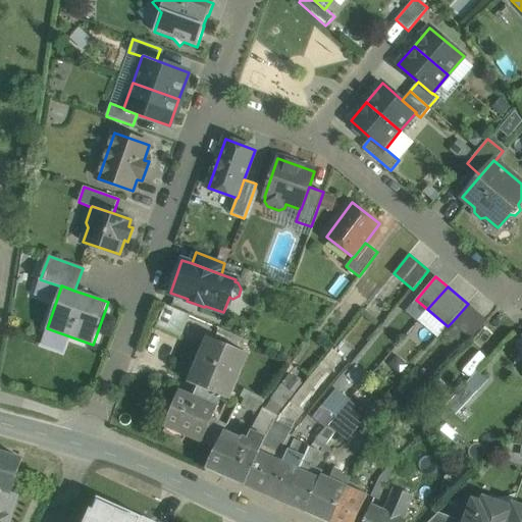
[(468,304),(452,322),(471,340),(487,321),(468,304)]
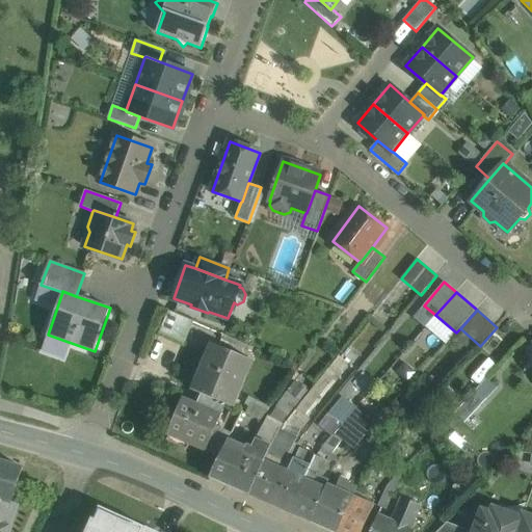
[(251,360),(219,346),(205,378),(200,376),(194,391),(202,394),(196,405),(220,417),(227,404),(232,406),(251,360)]
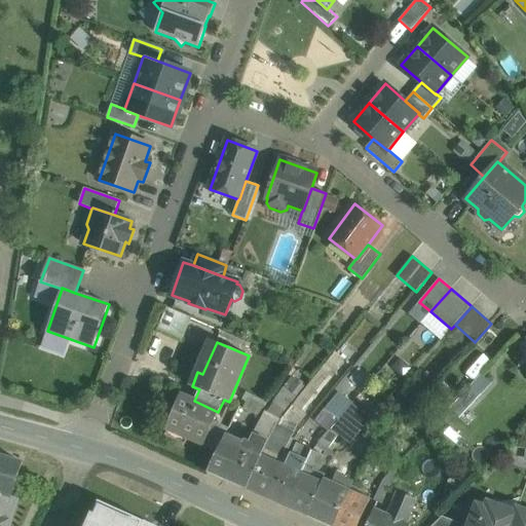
[(336,352),(294,405),(301,411),(342,359),(336,352)]
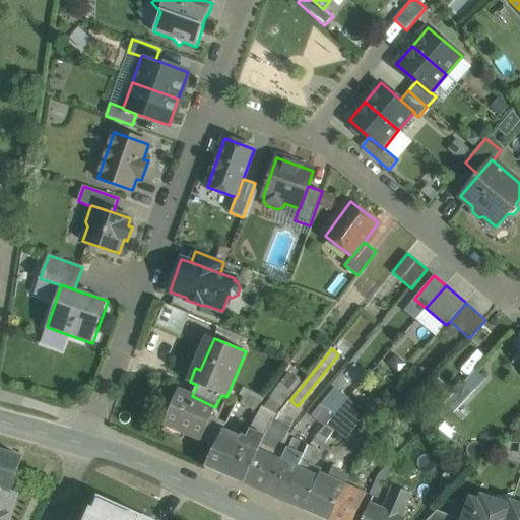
[(288,374),(270,398),(284,407),(303,384),(288,374)]
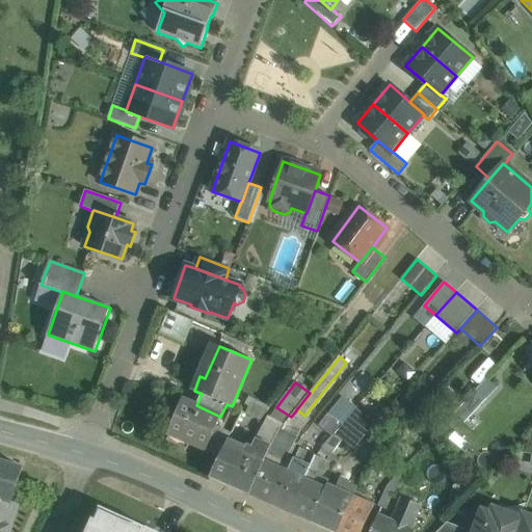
[(196,405),(183,399),(167,434),(168,434),(169,434),(205,449),(205,450),(206,450),(220,417),(196,405)]
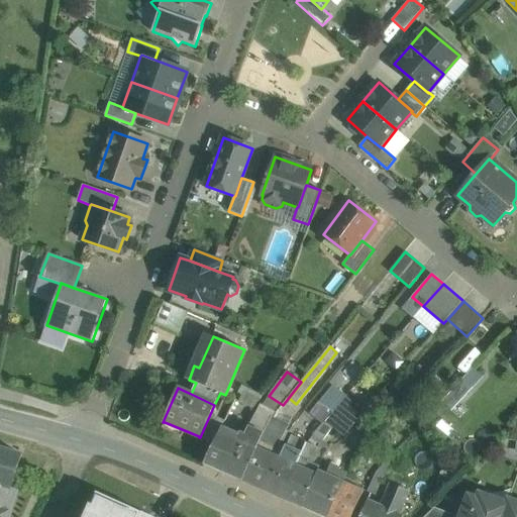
[(260,401),(243,392),(236,400),(248,406),(253,409),(260,401)]
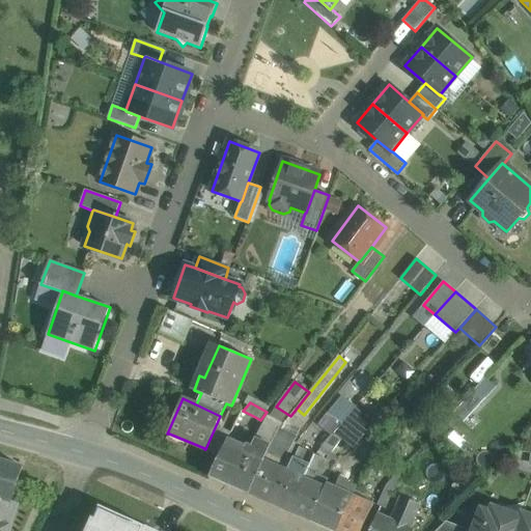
[(325,424),(322,422),(310,438),(322,446),(334,431),(347,416),(334,408),(329,415),(331,416),(325,424)]
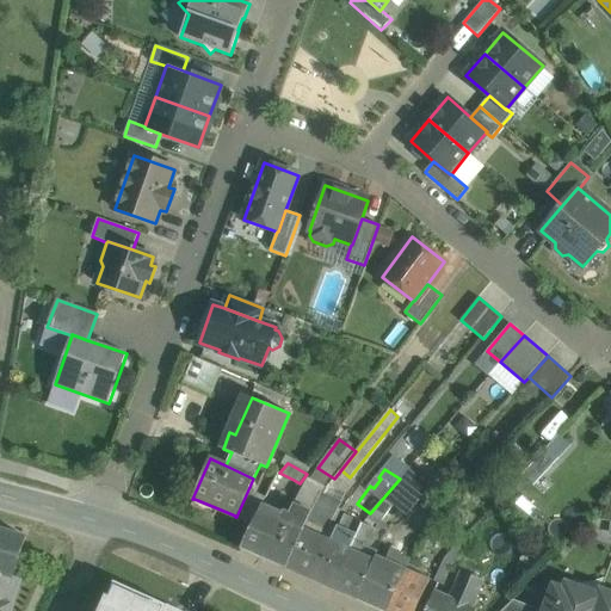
[(400,479),(384,497),(393,504),(408,516),(431,488),(408,469),(400,479)]
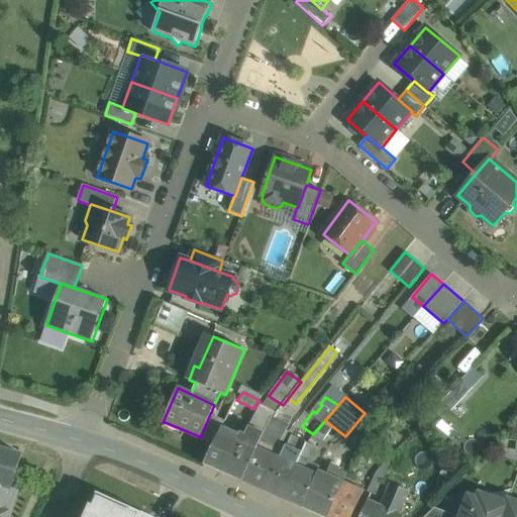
[(248,406),(236,400),(230,410),(242,417),(248,406)]
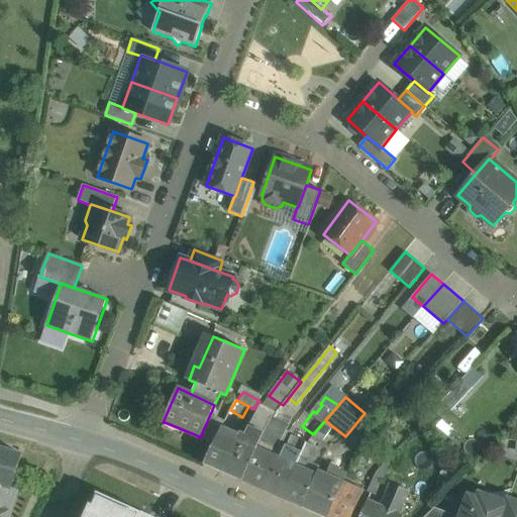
[(275,412),(261,404),(249,426),(265,432),(272,418),(275,412)]
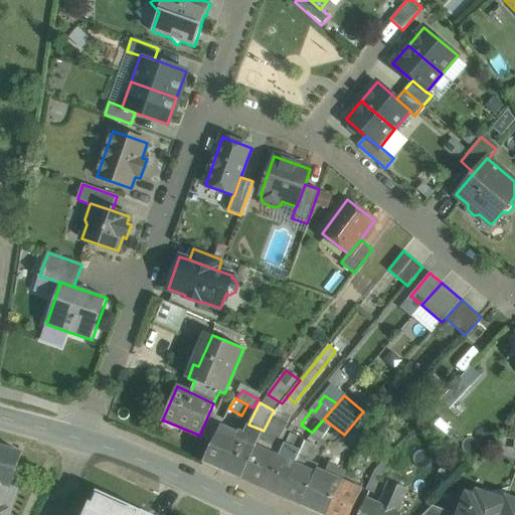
[(264,431),(255,446),(241,479),(261,488),(262,488),(276,456),(276,455),(280,446),(277,445),(288,423),(271,416),(264,431)]
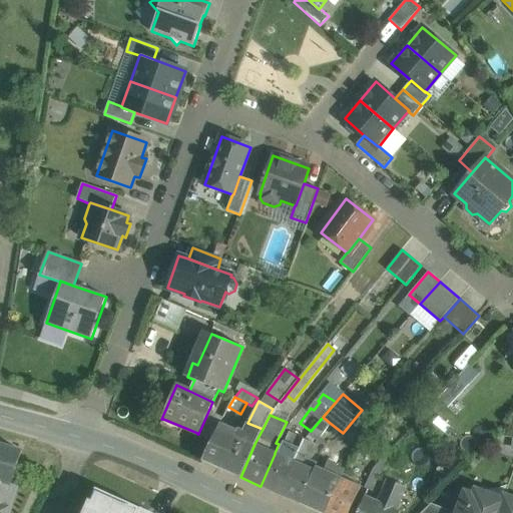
[(323,417),(311,431),(321,436),(330,423),(323,417)]
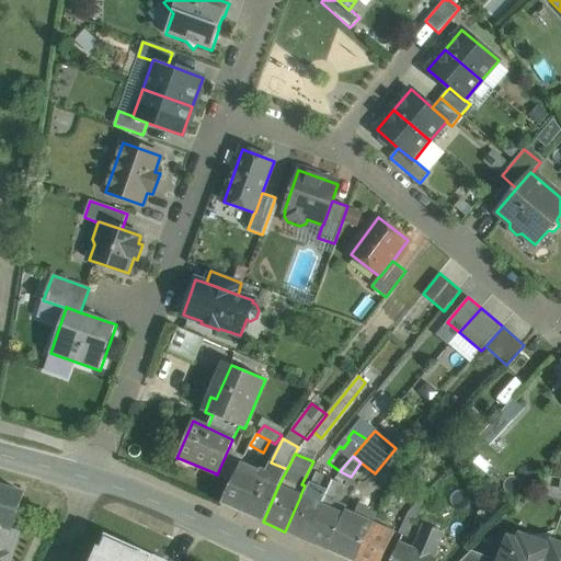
[(266,472),(263,479),(278,485),(287,469),(271,462),(266,472)]
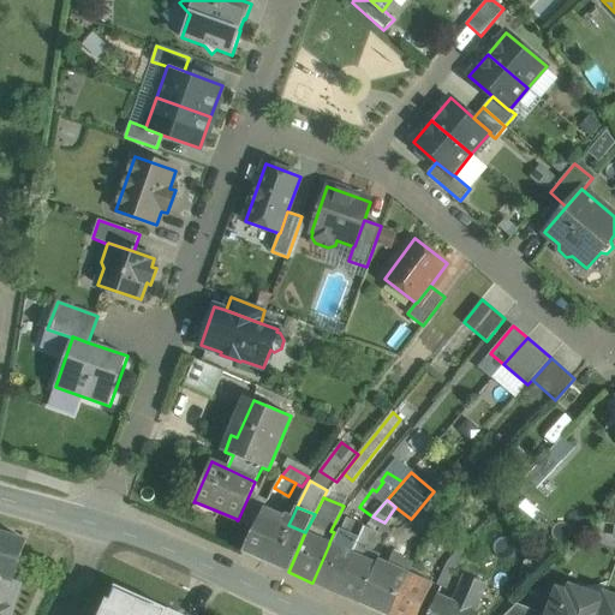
[(284,518),(264,508),(242,553),(264,562),(281,523),(284,518)]
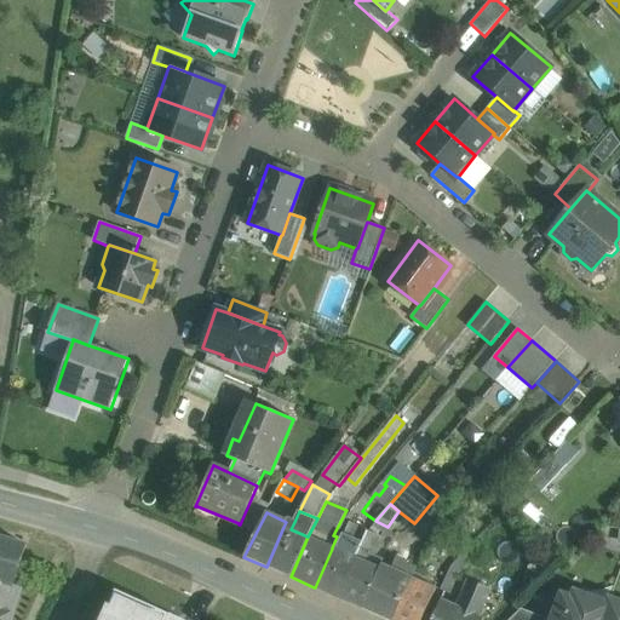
[(294,522),(287,518),(286,522),(283,527),(291,529),(294,522)]
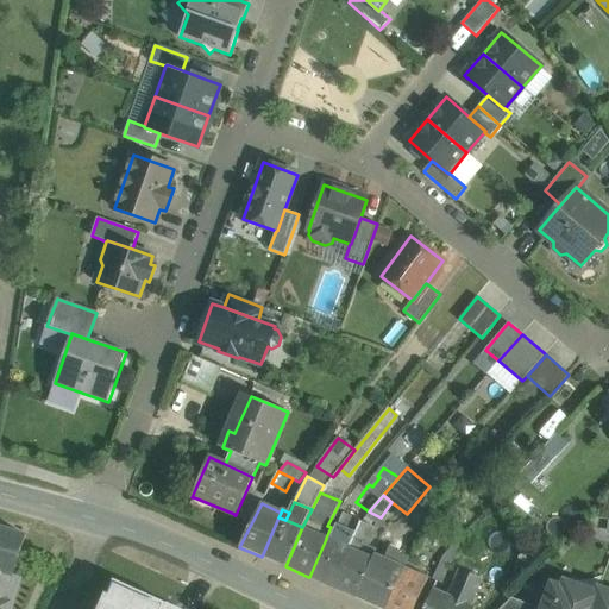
[(360,521),(344,514),(332,540),(349,548),(350,548),(360,521)]
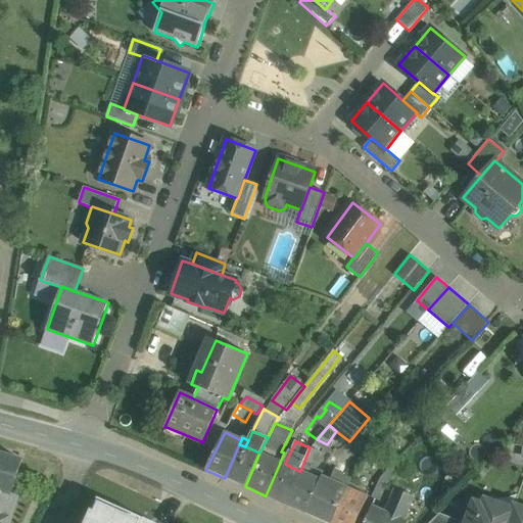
[(245,446),(239,444),(225,478),(245,486),(259,453),(245,446)]
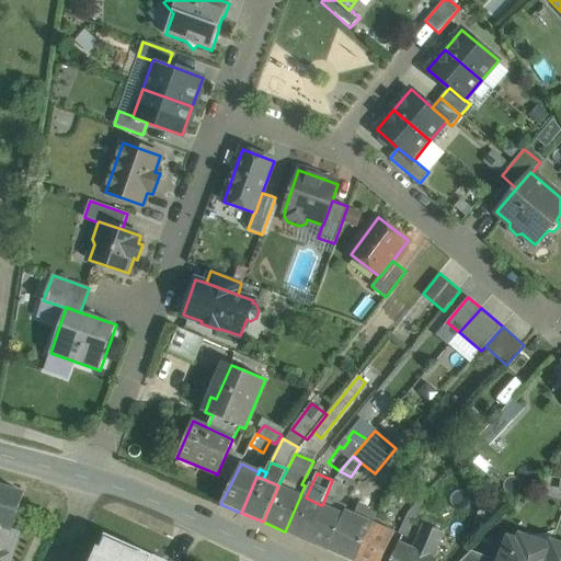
[(346,487),(332,480),(322,505),(343,514),(346,506),(336,502),(339,495),(342,496),(346,487)]
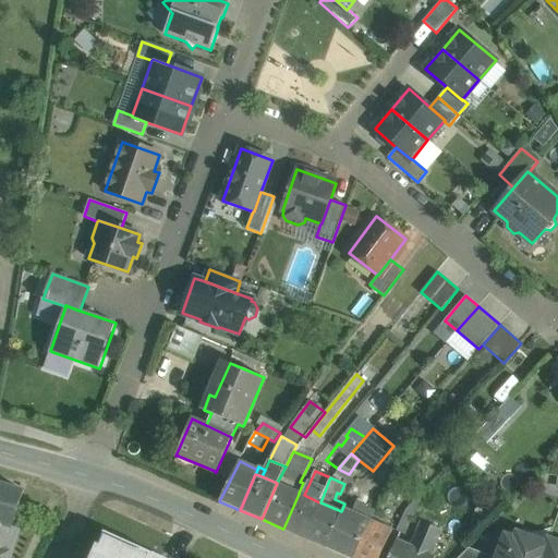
[(23,490),(0,483),(0,557),(24,557),(33,538),(11,532),(23,490)]
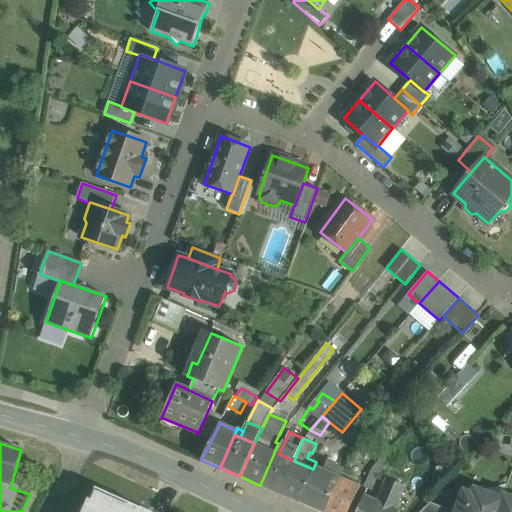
[(390,449),(372,469),(370,471),(378,475),(396,454),(390,449)]
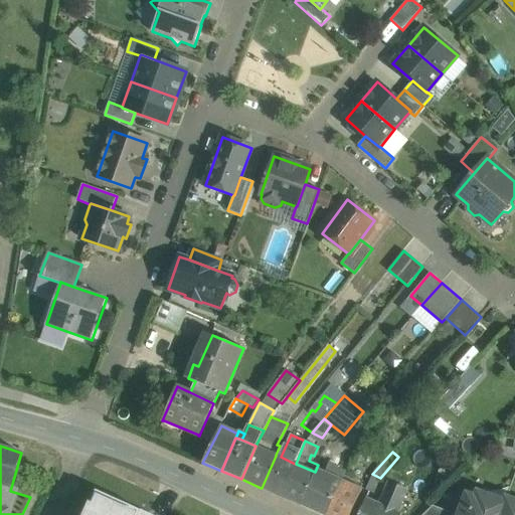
[(281,457),(276,455),(276,456),(262,488),(281,496),(295,464),(281,457)]
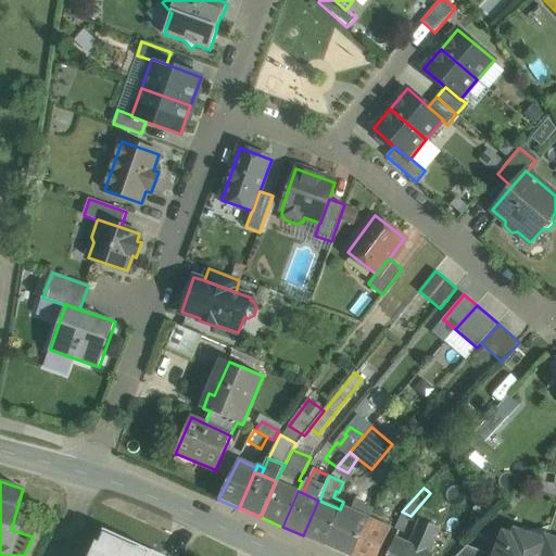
[(318,501),(303,535),(325,546),(325,545),(341,509),(340,509),(319,501),(318,501)]
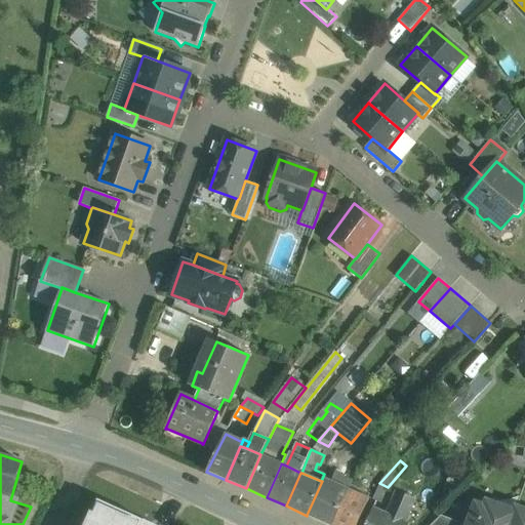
[(331,481),(323,478),(322,481),(307,515),(315,519),(327,524),(333,524),(349,489),(350,489),(353,482),(334,474),(331,481)]
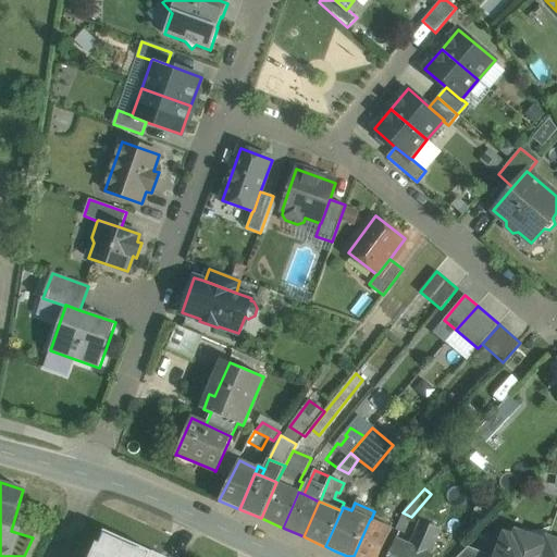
[(137,520),(112,509),(111,508),(101,512),(101,514),(89,540),(113,551),(121,554),(137,520)]
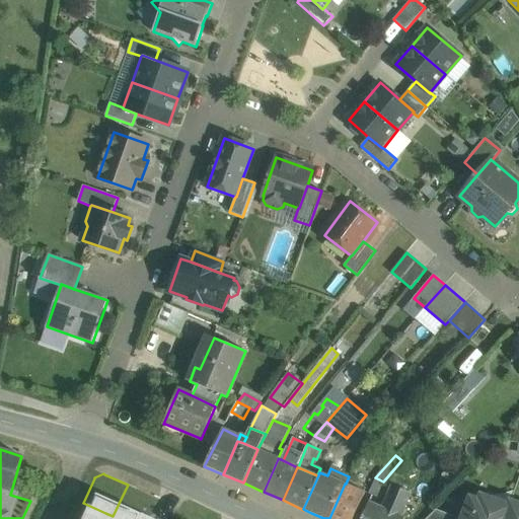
[(383,482),(375,477),(369,494),(376,497),(383,482)]
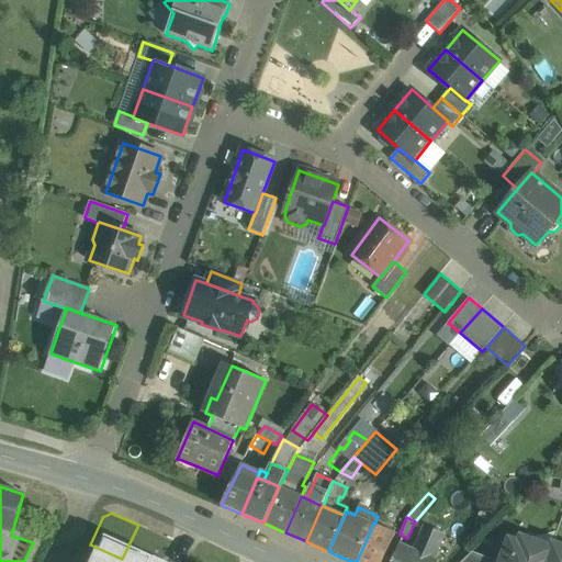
[(374,524),(373,524),(357,561),(382,561),(395,534),(374,524)]
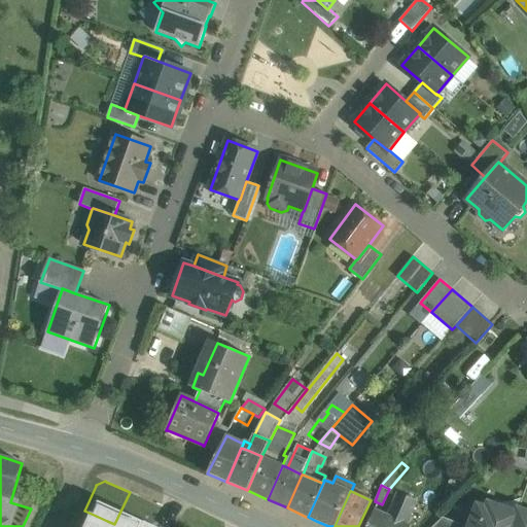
[(418,501),(398,492),(388,516),(408,524),(418,501)]
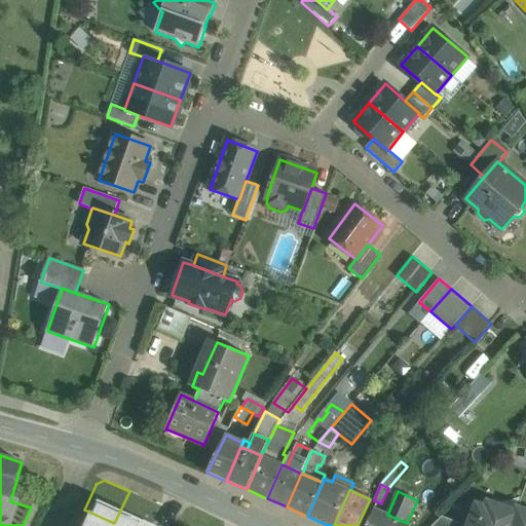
[(496,513),(477,505),(470,525),(511,525),(516,514),(516,513),(504,509),(496,513)]
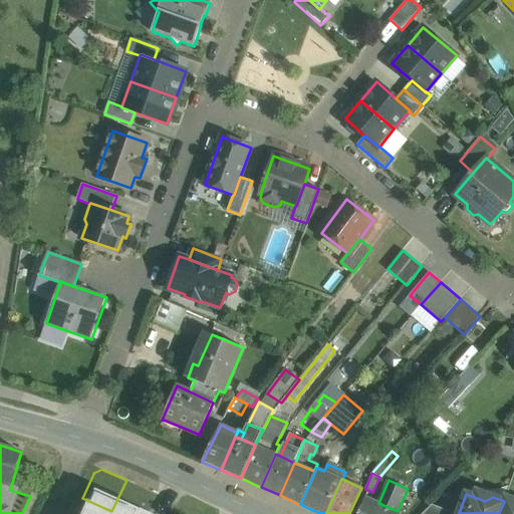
[(513,513),(513,500),(505,497),(504,501),(504,502),(499,513),(513,513)]
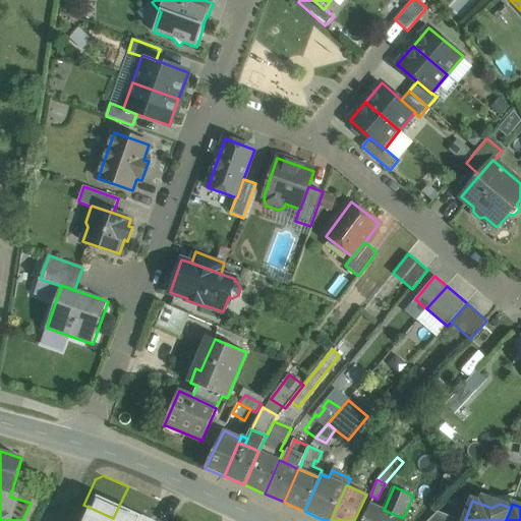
[(384,510),(370,505),(362,520),(405,520),(406,520),(403,518),(384,510)]
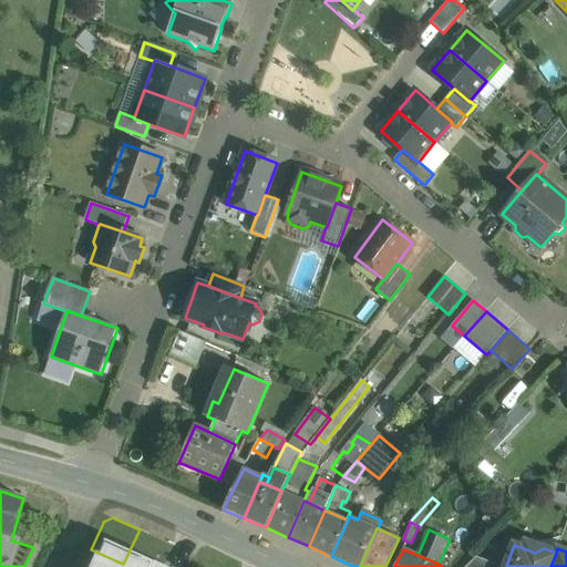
[(112,566),(115,560),(95,552),(88,566),(112,566)]
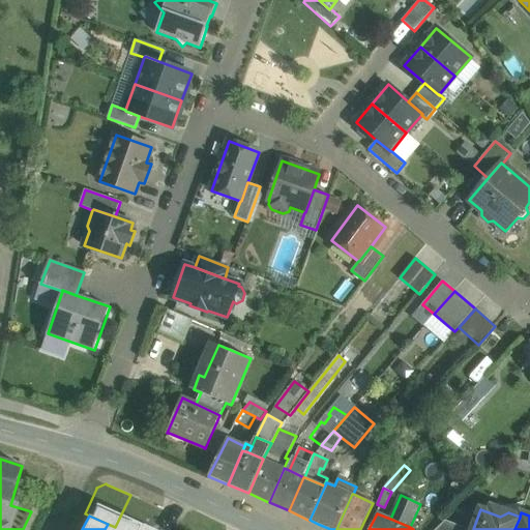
[(466,529),(467,528),(445,521),(435,529),(466,529)]
